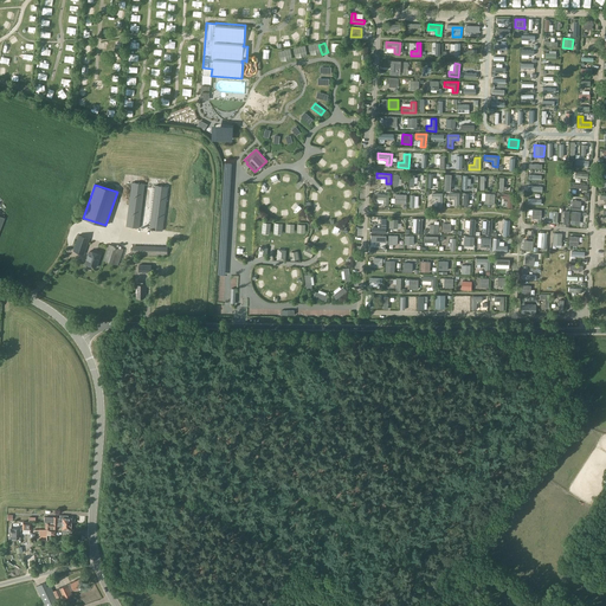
[(443,207),(443,193),(432,193),(432,199),(437,199),(437,207),(443,207)]
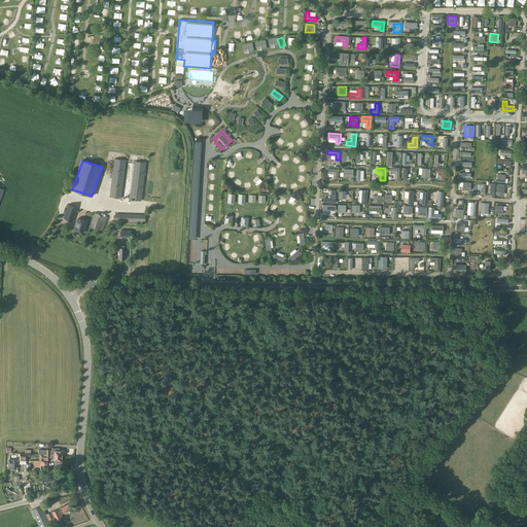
[(399,179),(399,168),(390,168),(390,172),(395,172),(395,179),(399,179)]
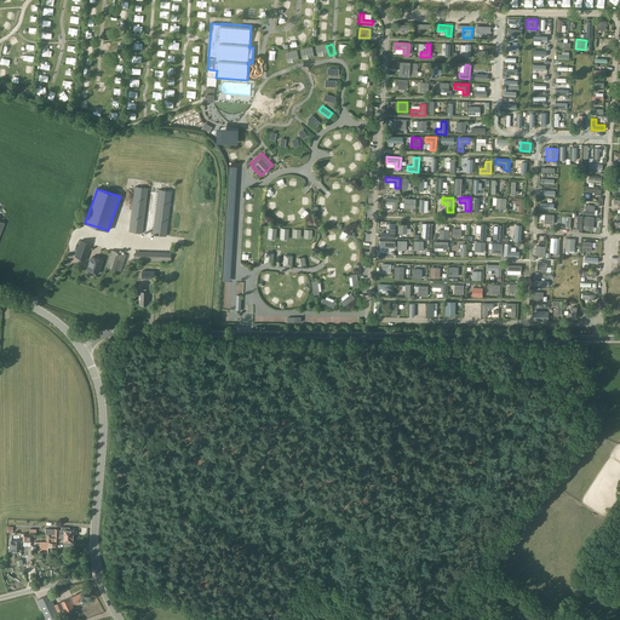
[(397,211),(399,200),(384,199),(384,204),(392,205),(392,210),(397,211)]
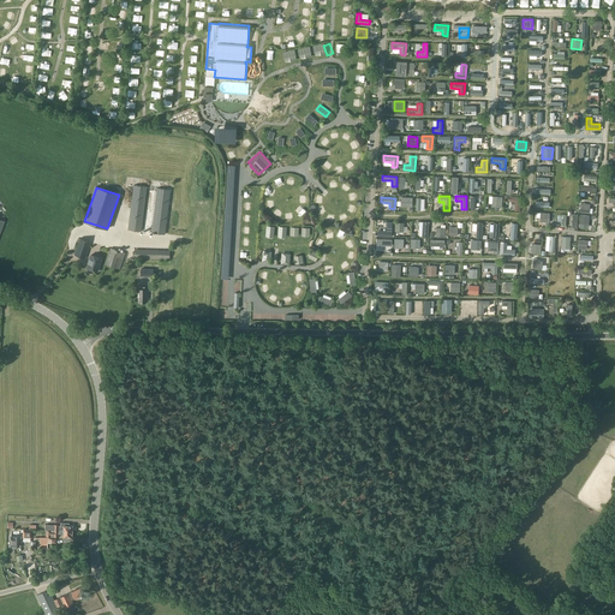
[(401,197),(401,207),(412,207),(412,197),(401,197)]
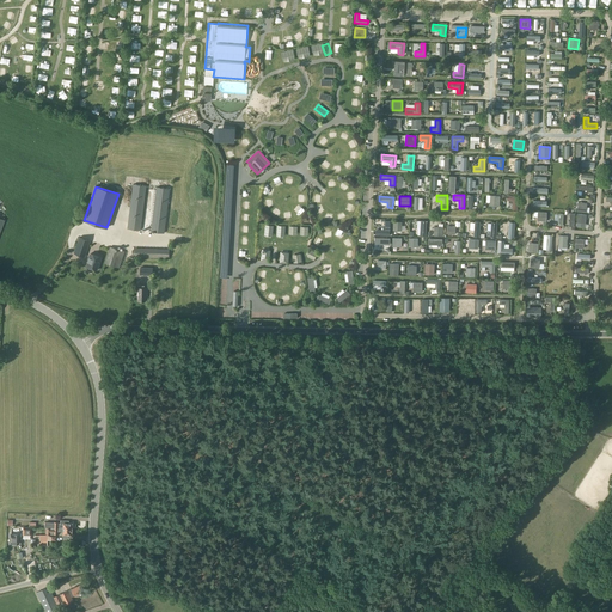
[(490,206),(500,206),(500,197),(490,196),(490,206)]
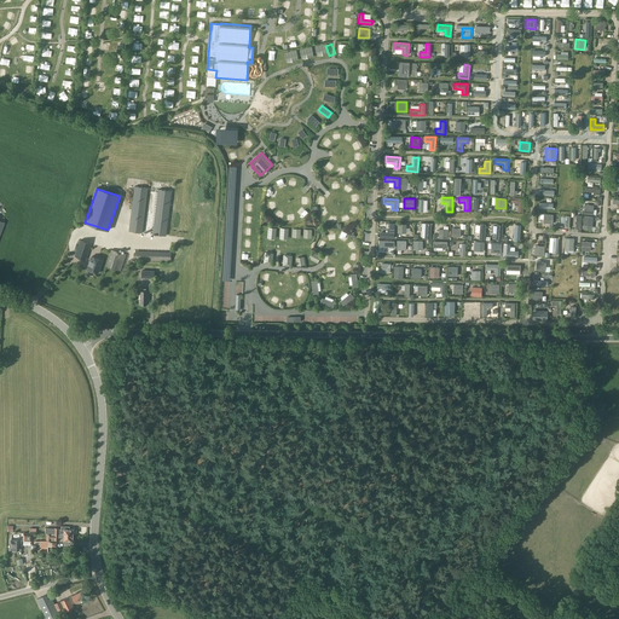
[(514,198),(513,203),(519,203),(518,212),(524,213),(524,198),(514,198)]
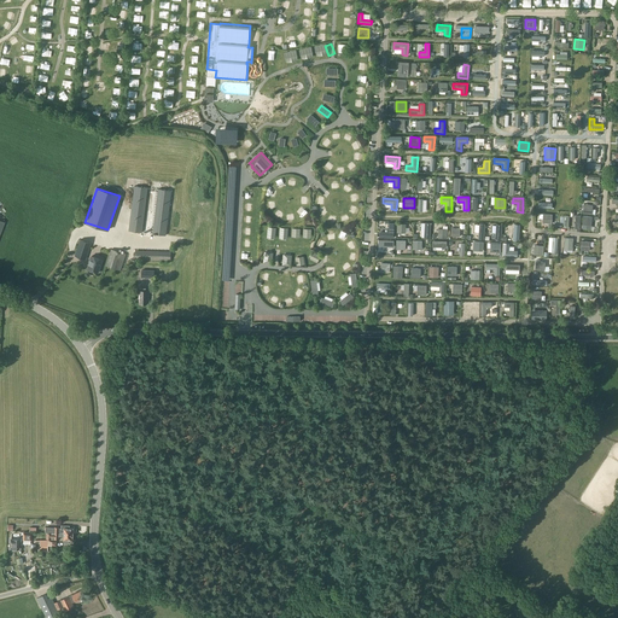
[(120,219),(120,238),(138,238),(139,203),(128,203),(128,219),(120,219)]
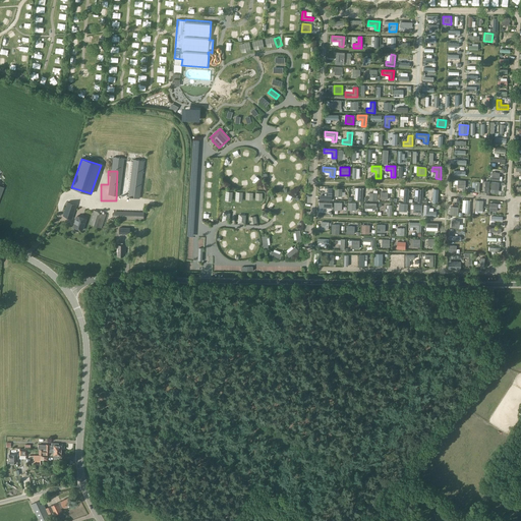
[(369,192),(369,200),(378,201),(378,193),(369,192)]
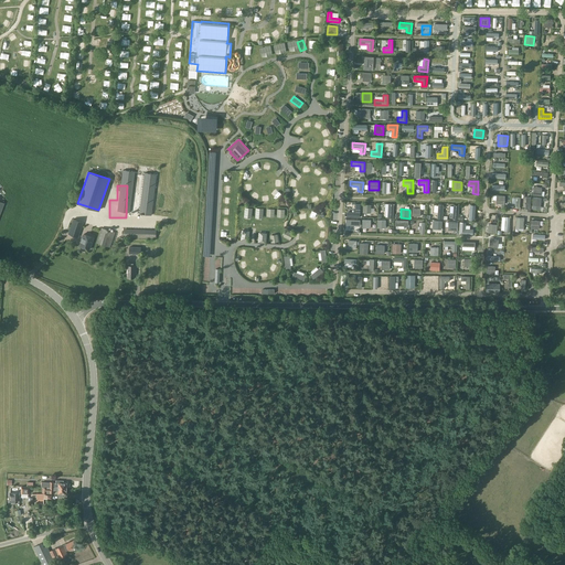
[(102,213),(92,212),(92,220),(100,221),(102,213)]
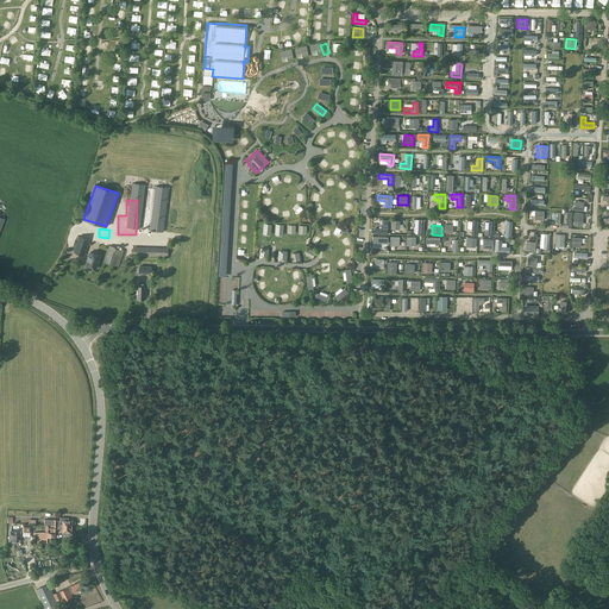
[(556,234),(556,246),(564,246),(565,236),(556,234)]
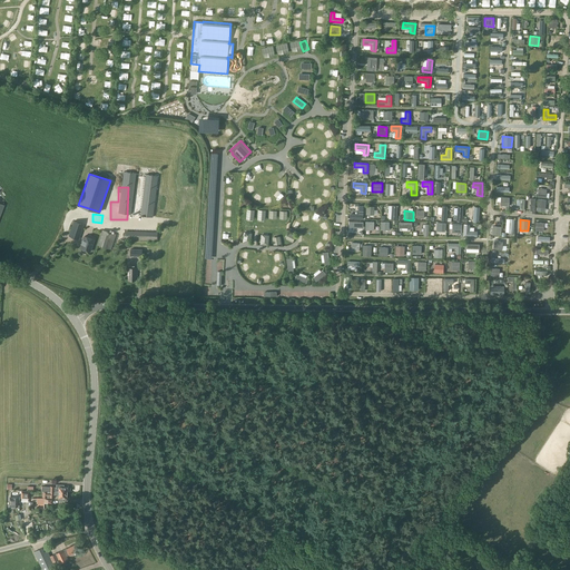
[(74,220),(69,236),(79,238),(84,224),(74,220)]
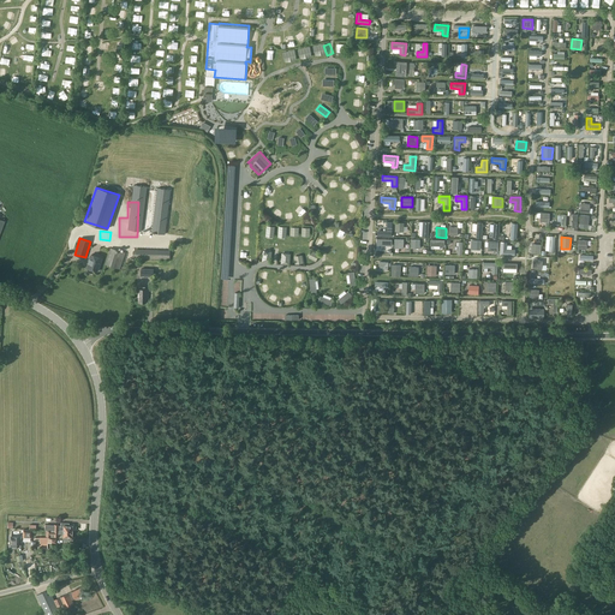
[(169,256),(169,248),(132,245),(132,255),(169,256)]
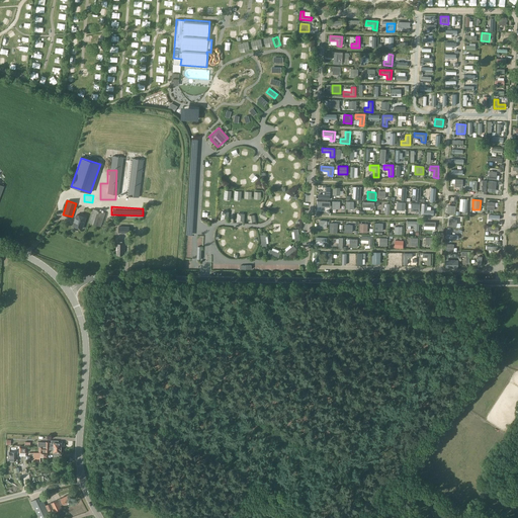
[(91,207),(88,222),(101,225),(104,210),(91,207)]
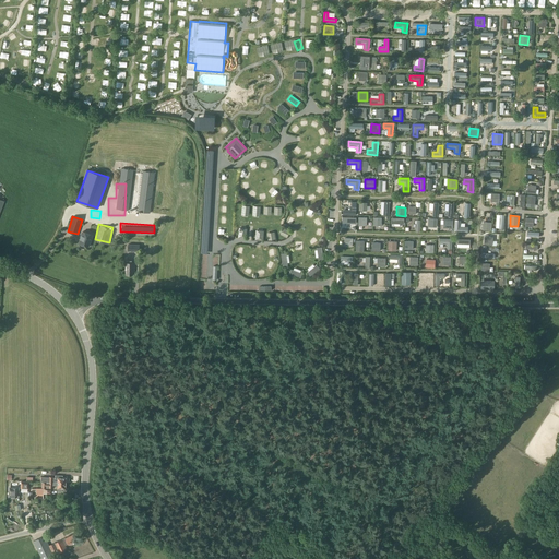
[(81,239),(80,242),(82,244),(82,245),(85,246),(86,245),(88,246),(92,235),(83,232),(82,236),(81,235),(80,238),(81,239)]
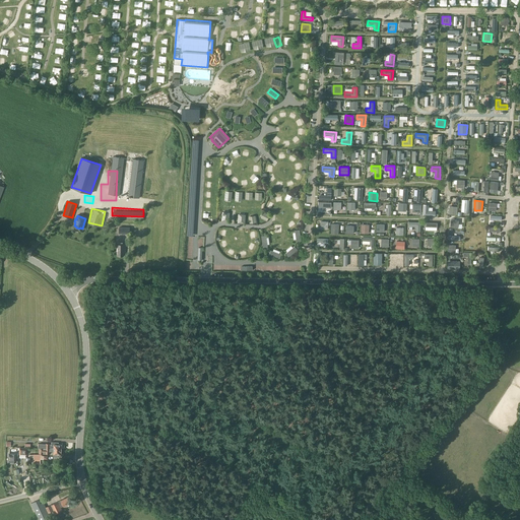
[(450,228),(458,229),(459,220),(455,220),(455,218),(452,218),(452,219),(451,219),(450,228)]
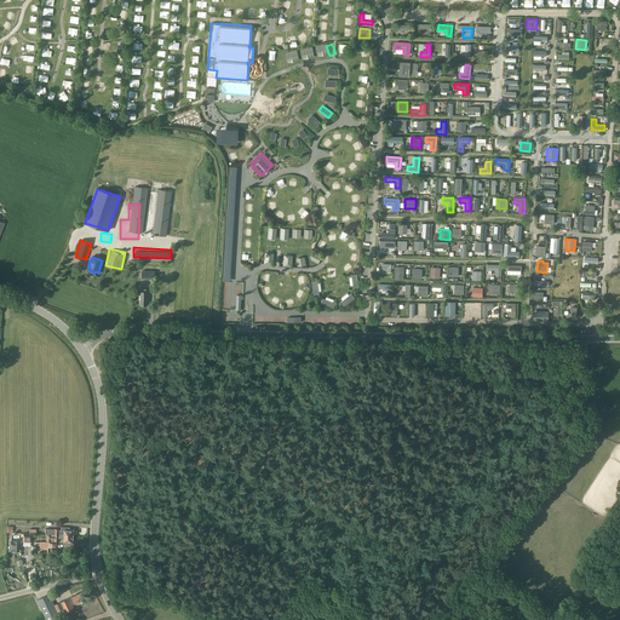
[(501,276),(501,265),(487,265),(487,270),(495,270),(495,276),(501,276)]
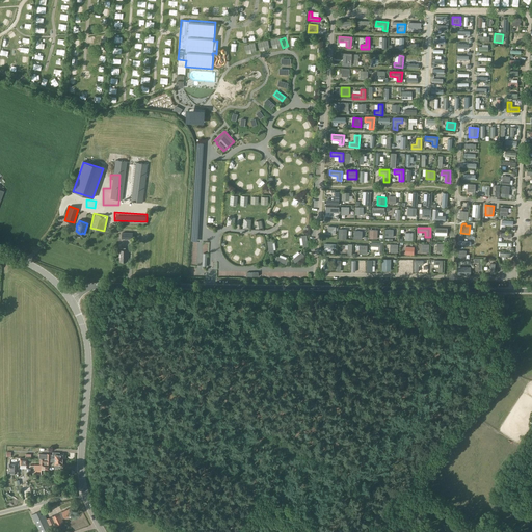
[(370,230),(369,239),(377,239),(378,230),(370,230)]
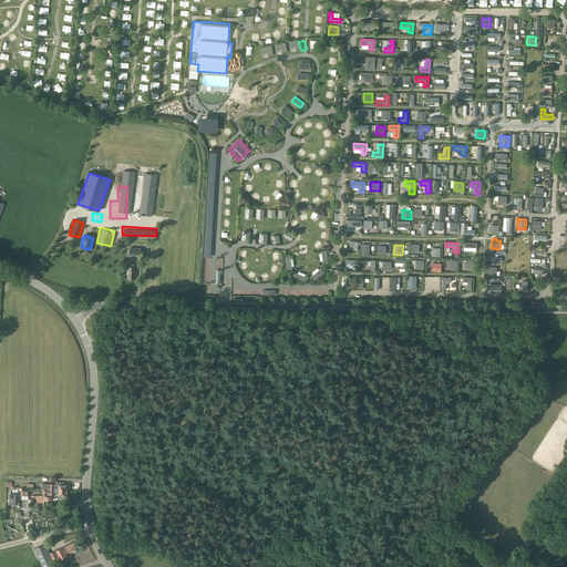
[(408,268),(408,259),(395,258),(395,263),(403,263),(403,268),(408,268)]
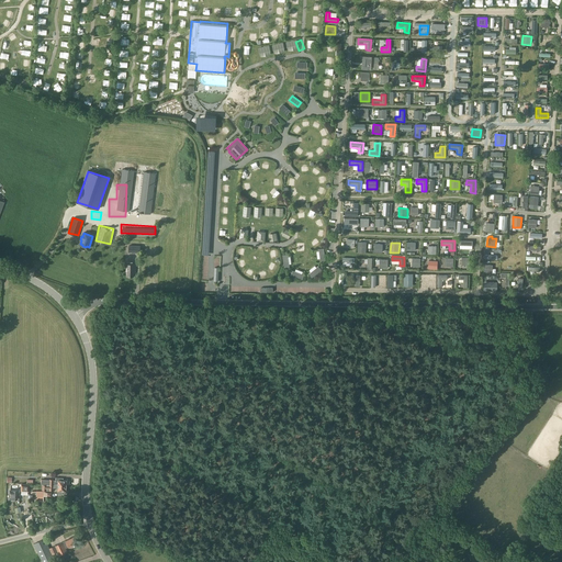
[(412,258),(412,267),(415,267),(415,268),(418,268),(418,267),(420,267),(420,259),(412,258)]
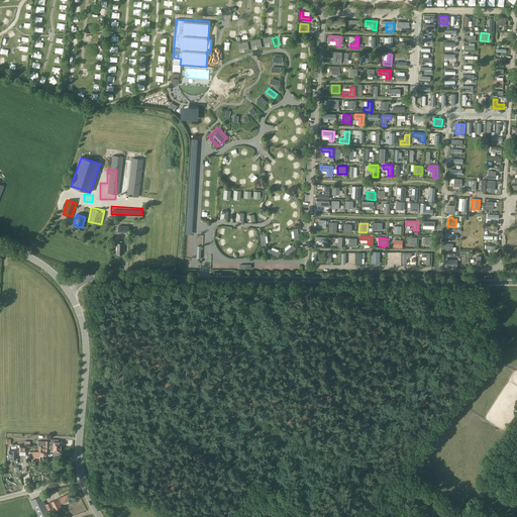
[(394,247),(402,247),(403,240),(395,239),(394,247)]
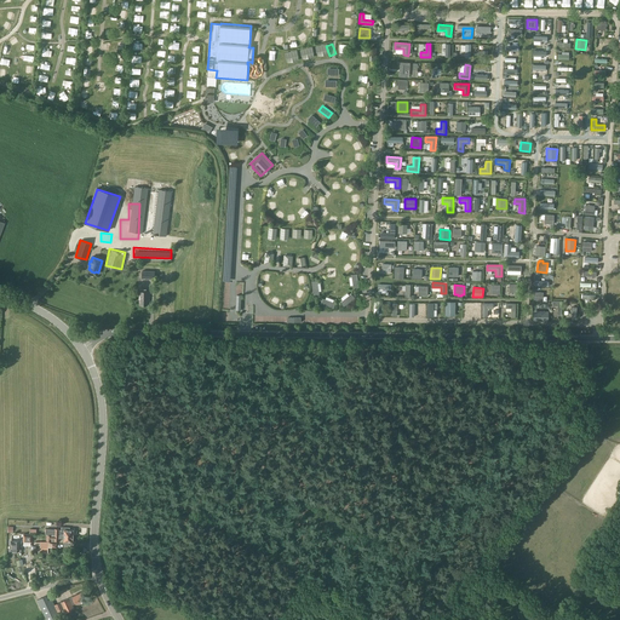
[(351,294),(340,303),(344,306),(354,298),(351,294)]
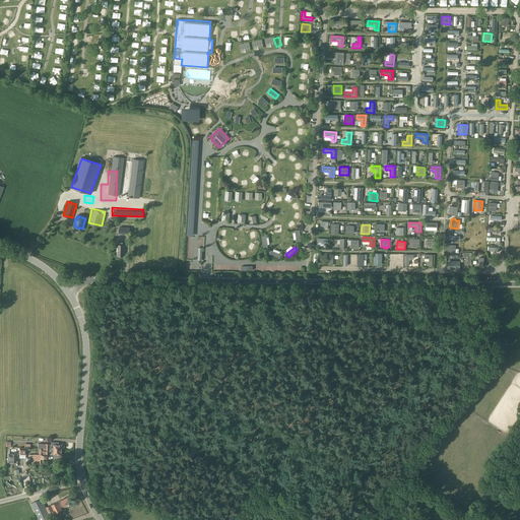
[(270,251),(269,255),(279,259),(281,255),(270,251)]
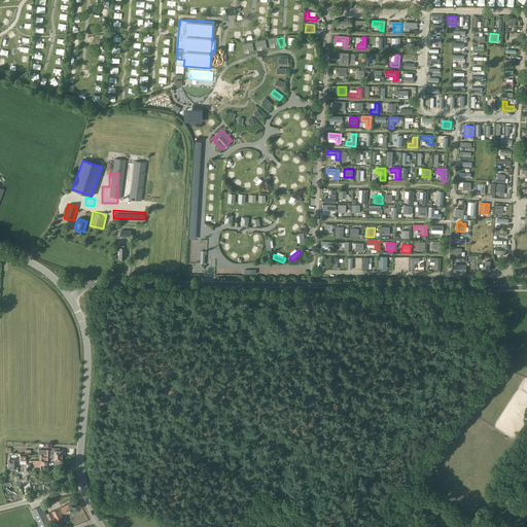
[(478,268),(478,256),(469,256),(469,259),(473,259),(473,268),(478,268)]
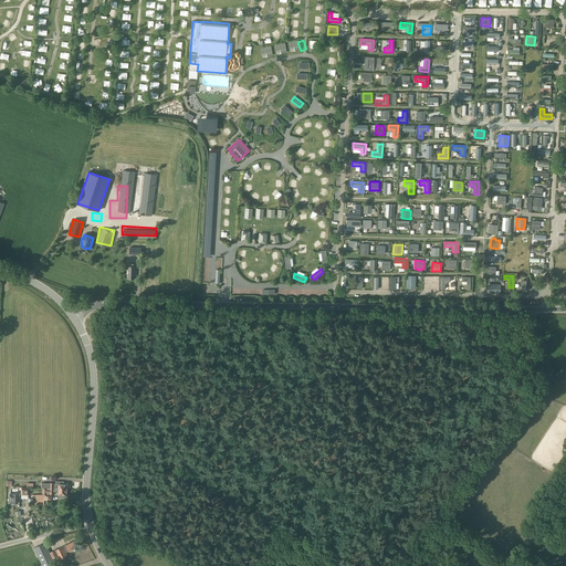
[(450,278),(440,278),(440,290),(446,290),(446,282),(450,282),(450,278)]
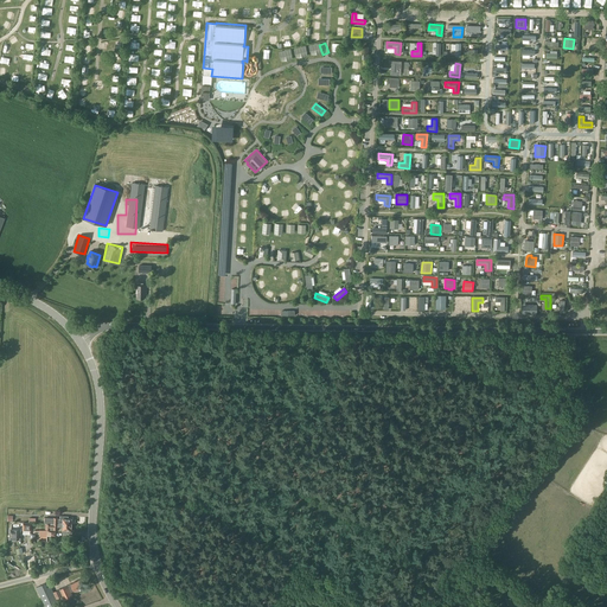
[(496,298),(496,301),(500,302),(500,311),(504,311),(505,298),(496,298)]
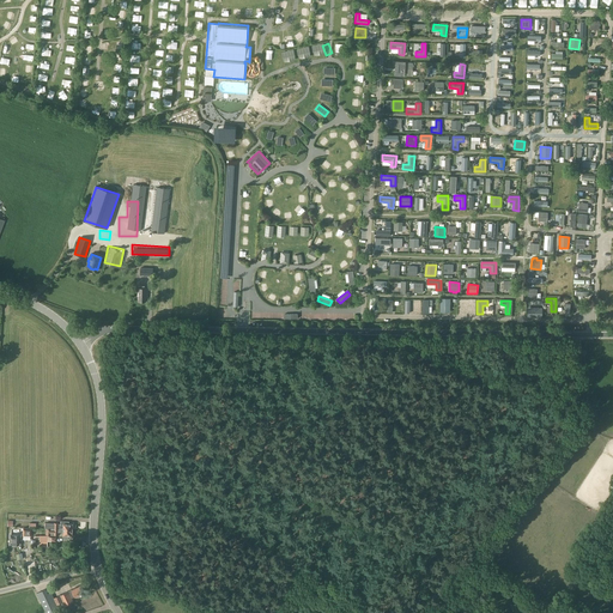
[(44,529),(44,533),(53,533),(53,534),(59,534),(59,532),(64,532),(64,535),(62,538),(68,539),(68,535),(72,536),(72,529),(64,529),(64,528),(59,528),(59,530),(44,529)]
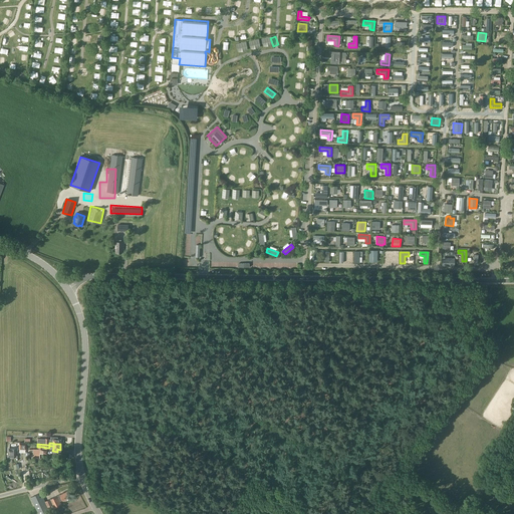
[(33,455),(32,455),(32,458),(39,458),(39,454),(42,454),(43,451),(41,450),(39,450),(33,450),(33,455)]
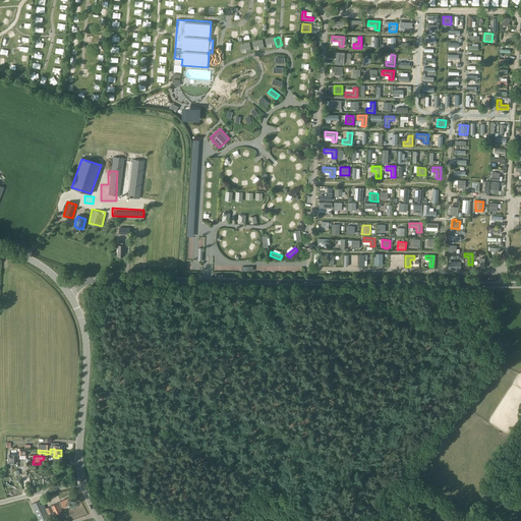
[(39,500),(31,504),(39,520),(48,520),(46,520),(51,517),(49,515),(54,512),(55,515),(64,511),(63,508),(61,509),(61,508),(64,507),(63,507),(71,503),(68,498),(61,501),(58,503),(58,502),(46,508),(44,503),(41,504),(39,500)]
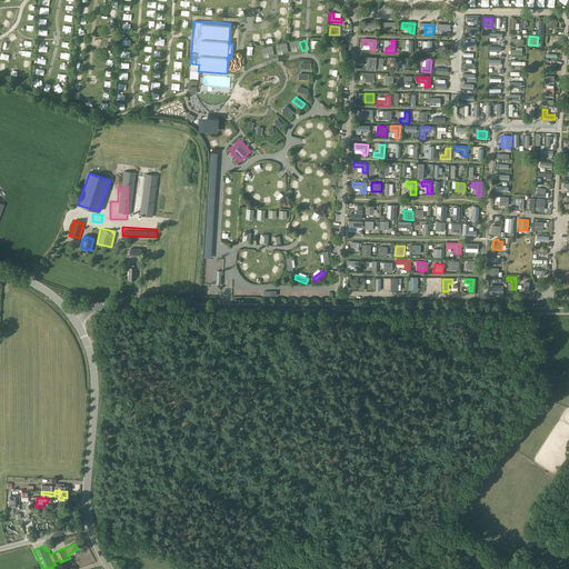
[(442,553),(441,553),(436,557),(441,568),(450,568),(445,559),(446,558),(443,553),(442,553)]
